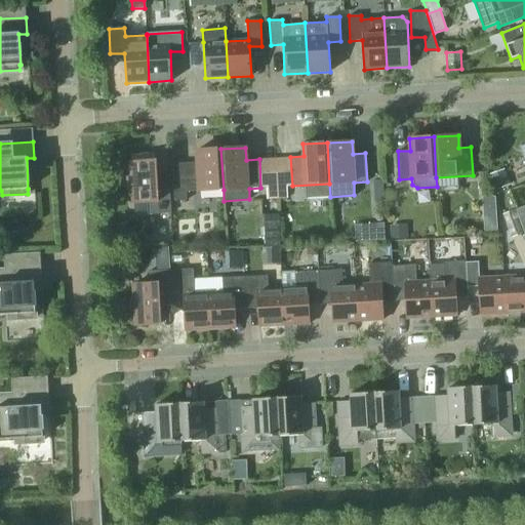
[(220,149),(196,150),(197,162),(172,164),(174,201),(187,200),(186,192),(224,190),(220,149)]
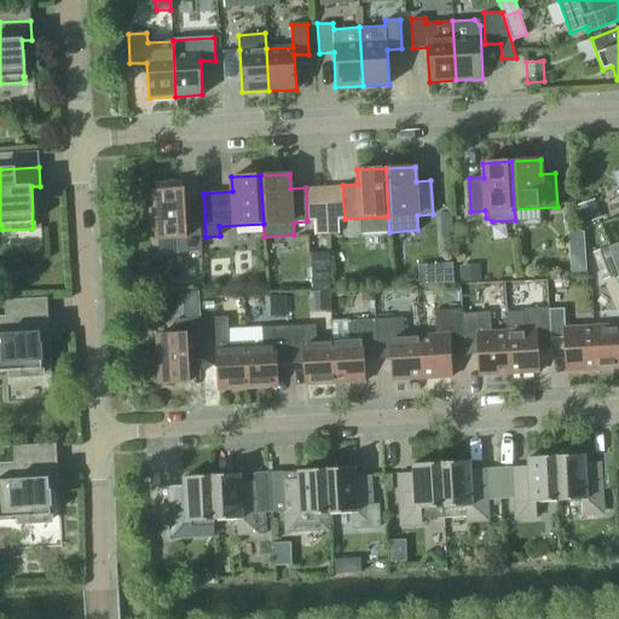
[(185,221),(183,180),(154,181),(155,206),(150,208),(155,224),(156,224),(157,239),(177,238),(177,253),(202,252),(200,220),(185,221)]
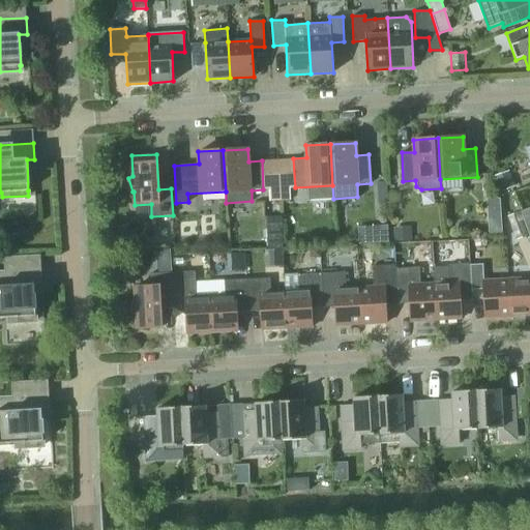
[(514,186),(508,170),(494,175),(500,192),(514,186)]
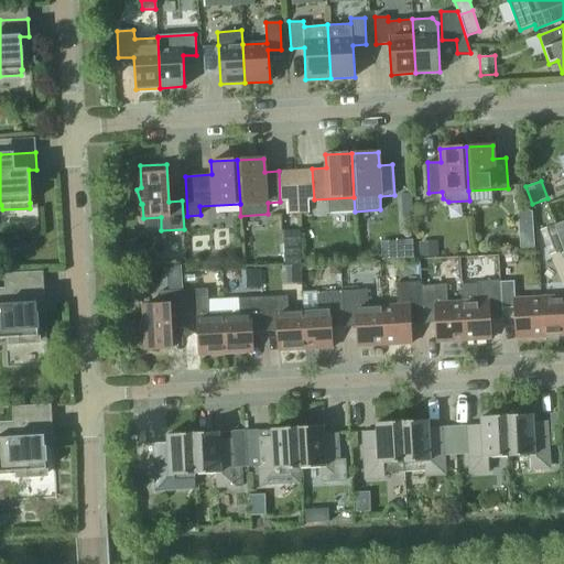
[(296,199),(285,201),(286,214),(297,213),(296,199)]
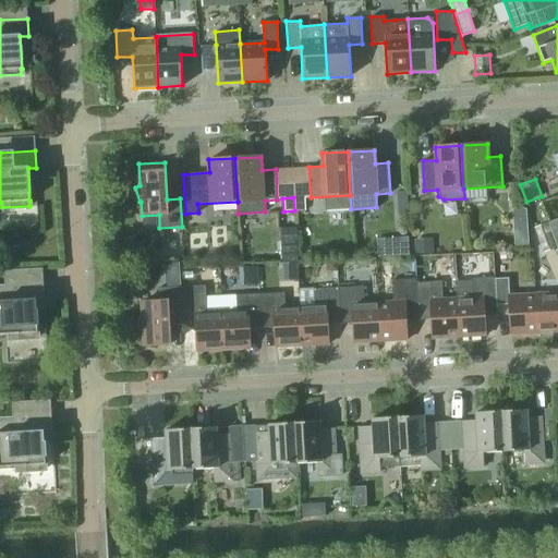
[(304,197),(293,197),(294,210),(305,209),(304,197)]
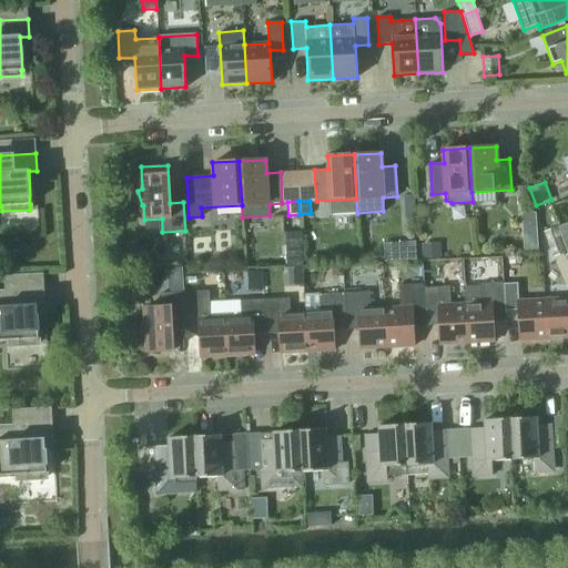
[(559,226),(544,232),(551,256),(567,252),(559,226)]
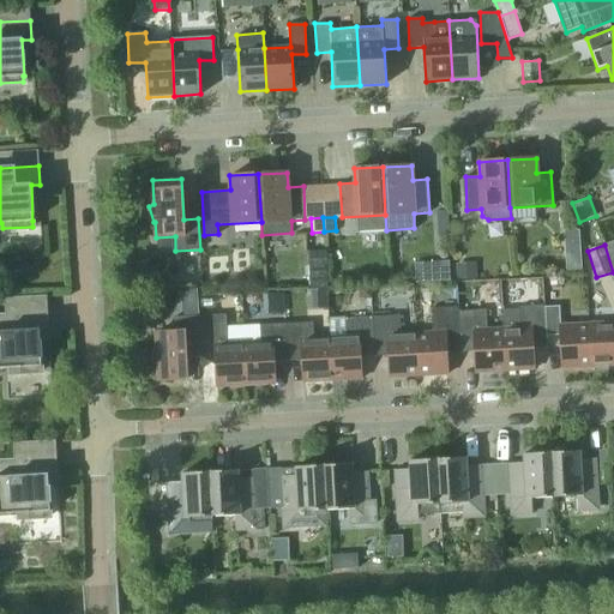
[(325,250),(307,251),(309,289),(327,288),(325,250)]
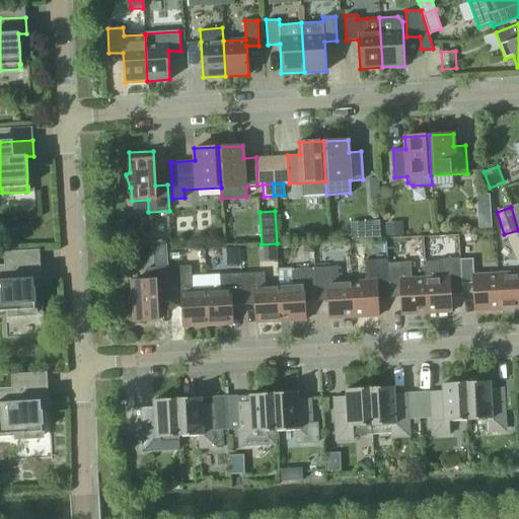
[(478,215),(479,228),(492,228),(491,214),(478,215)]
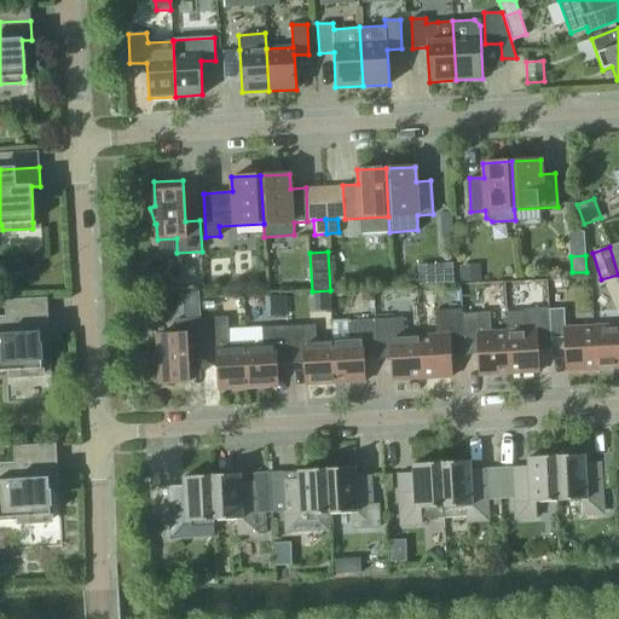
[(463,265),(464,282),(479,281),(478,265),(463,265)]
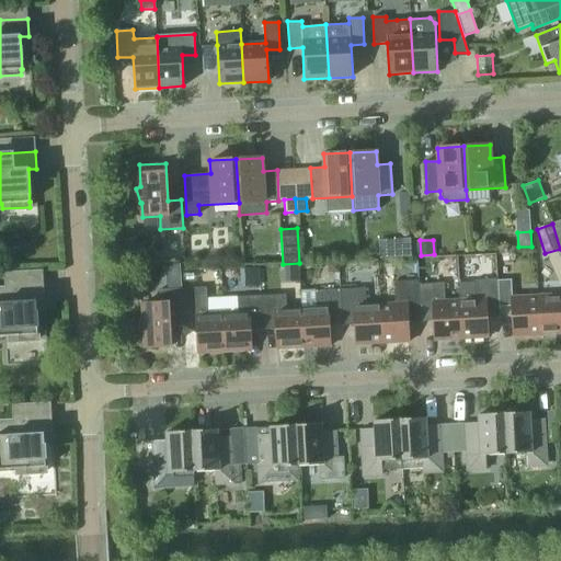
[(410,241),(386,243),(387,258),(411,256),(410,241)]
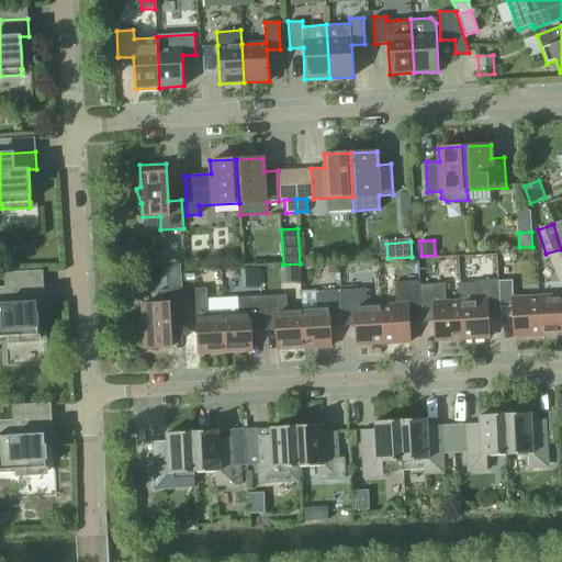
[(474,281),(474,283),(460,284),(460,300),(462,339),(489,338),(486,311),(499,311),(499,307),(498,281),(498,280),(474,281)]
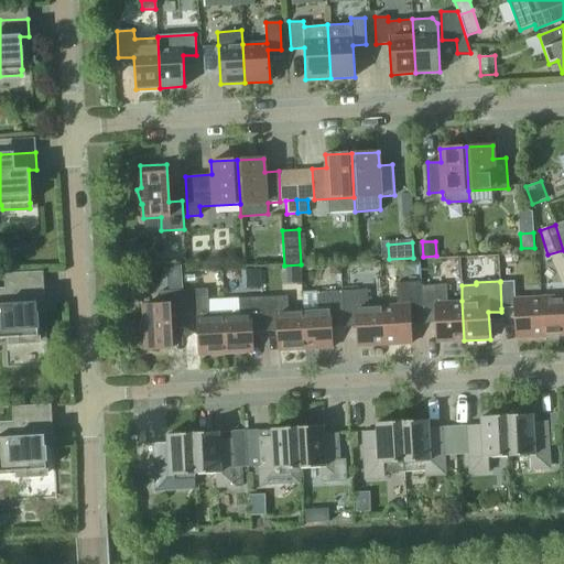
[(517,338),(543,336),(541,296),(514,299),(513,281),(500,282),(501,308),(514,307),(517,338)]
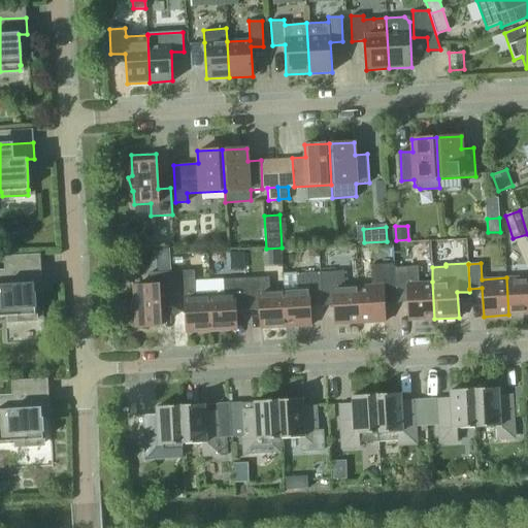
[(385,322),(383,293),(395,292),(394,267),(394,264),(370,265),(372,286),(358,286),(360,323),(385,322)]
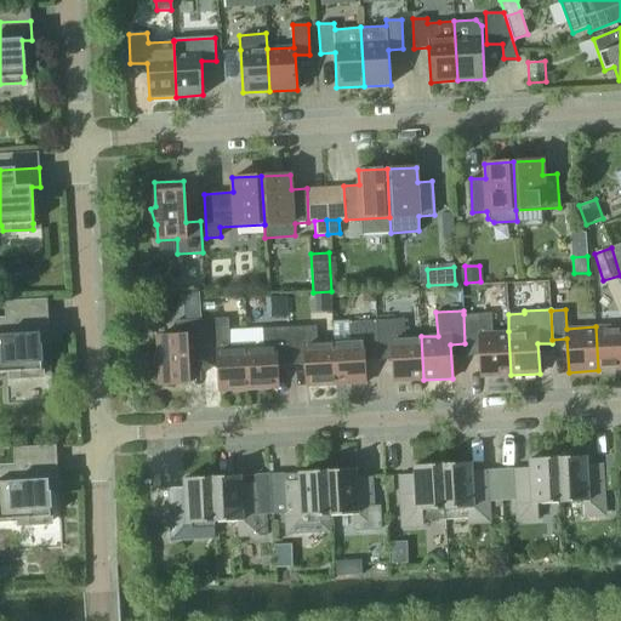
[(482,377),(511,375),(508,331),(493,332),(491,313),(463,314),(465,343),(479,343),(482,377)]
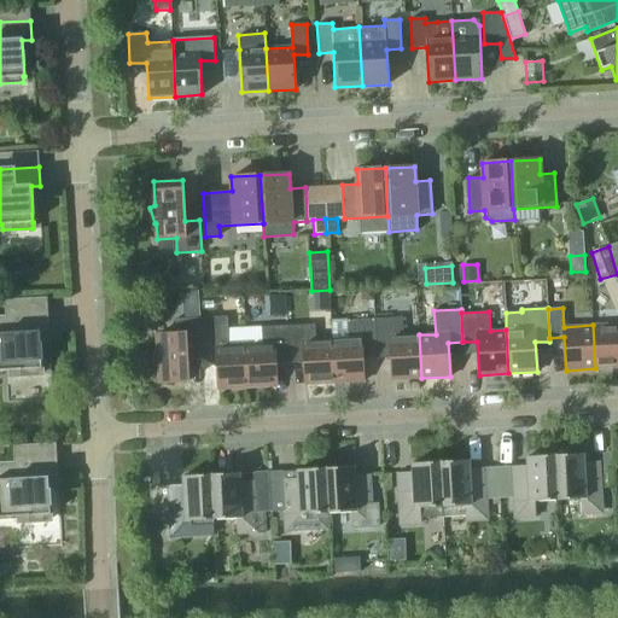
[(50,332),(48,313),(0,315),(0,371),(11,371),(11,375),(41,374),(41,368),(40,332),(50,332)]
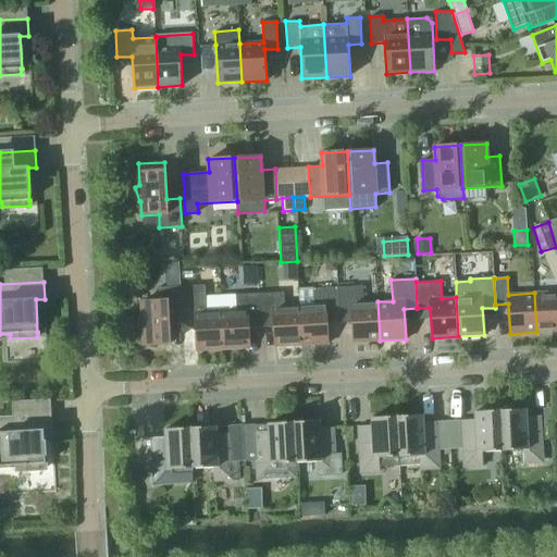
[(205,285),(181,286),(182,314),(195,313),(197,350),(223,349),(220,296),(206,297),(205,285)]
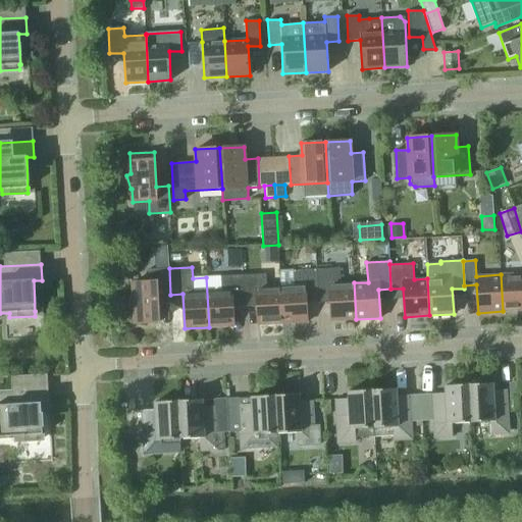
[(128,309),(135,311),(135,323),(159,322),(158,296),(170,295),(169,268),(148,269),(149,281),(133,282),(134,297),(132,297),(128,309)]
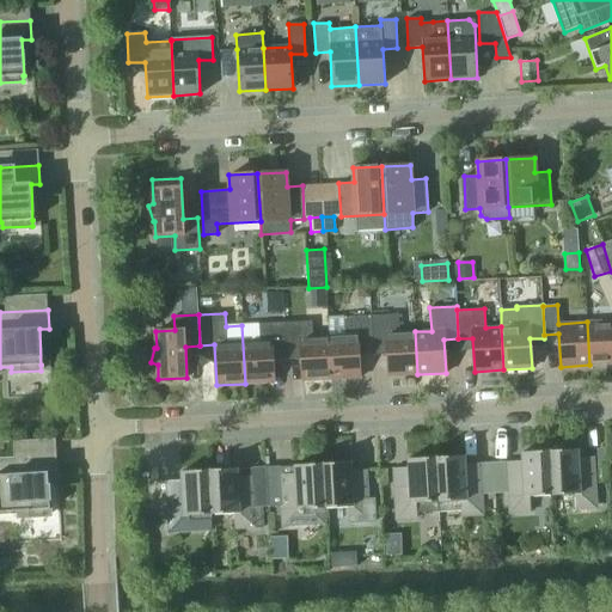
[(398,314),(371,316),(372,348),(387,348),(389,377),(417,374),(415,331),(399,332),(398,314)]
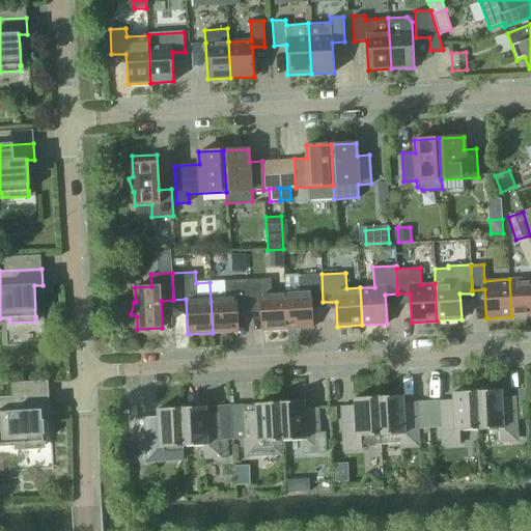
[(285,291),(287,329),(312,328),(311,303),(323,302),(322,274),(298,275),(299,290),(285,291)]
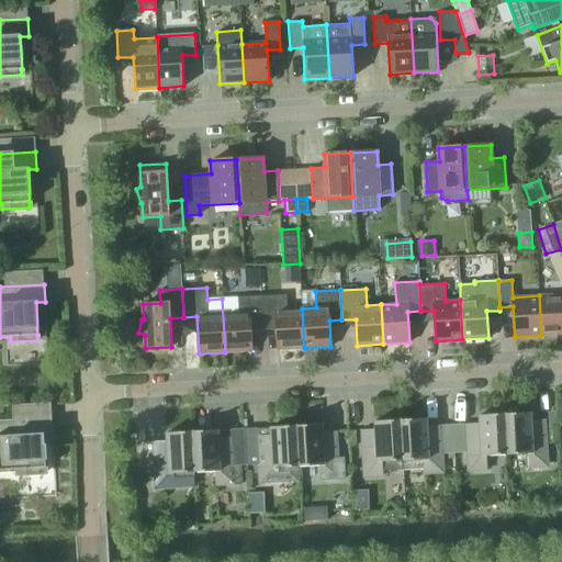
[(561,294),(539,295),(541,335),(561,334),(561,294)]
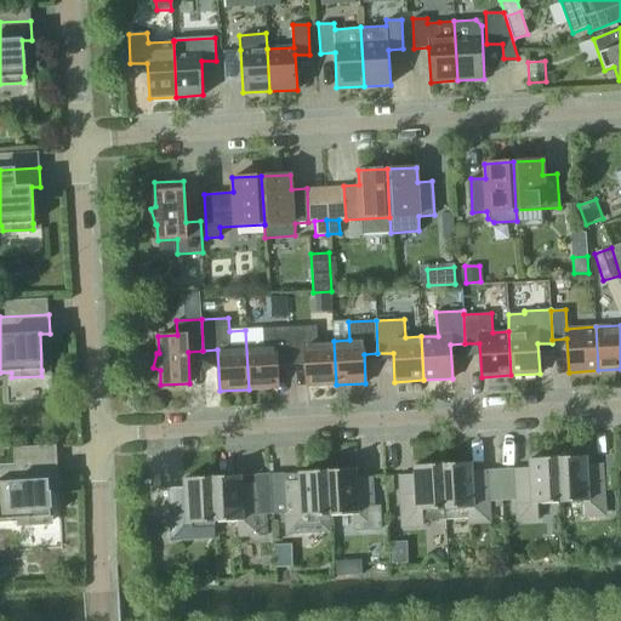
[(315,326),(289,328),(291,358),(306,358),(307,386),(336,385),(334,341),(317,342),(315,326)]
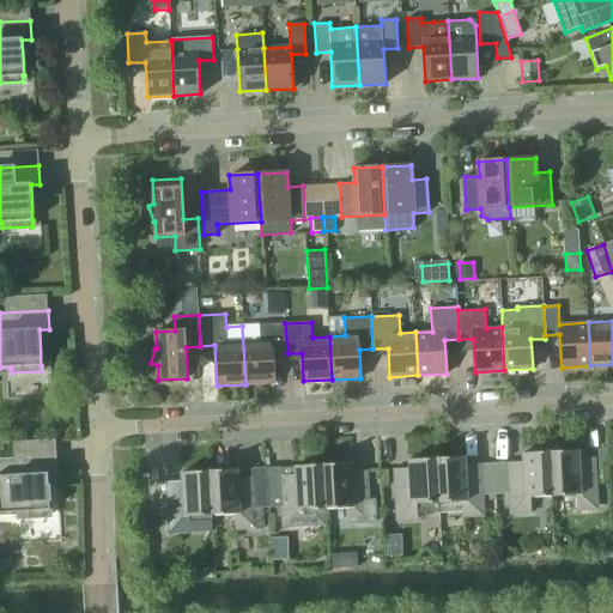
[(287,353),(285,323),(242,326),(246,384),(274,383),(273,354),(287,353)]
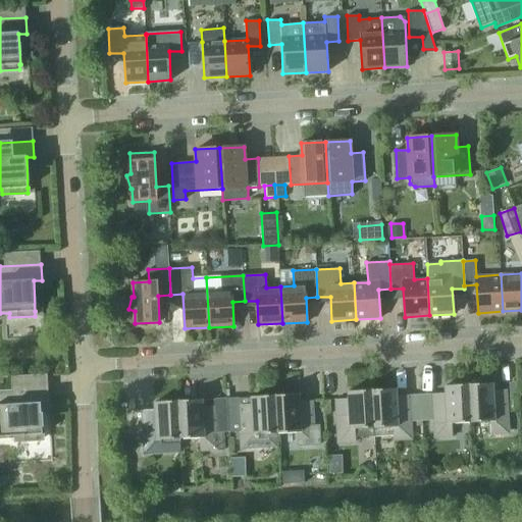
[(492,383),(469,384),(471,422),(490,421),(490,429),(504,429),(503,416),(508,416),(506,389),(493,390),(492,383)]
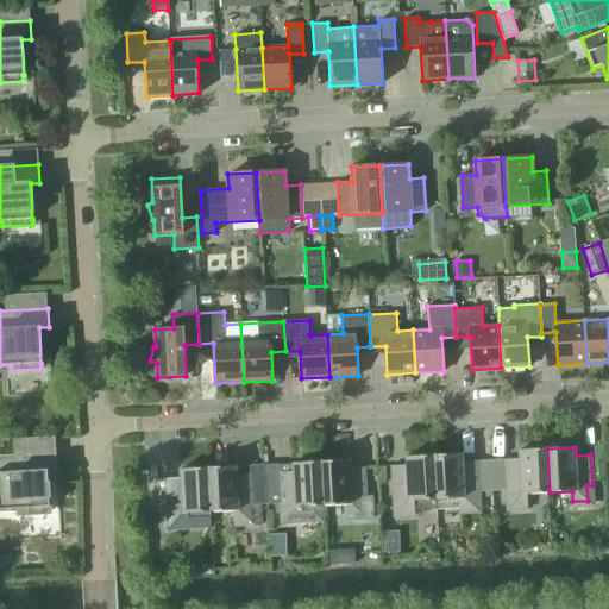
[(527,494),(550,493),(547,449),(519,450),(520,459),(504,459),(507,512),(528,512),(527,494)]
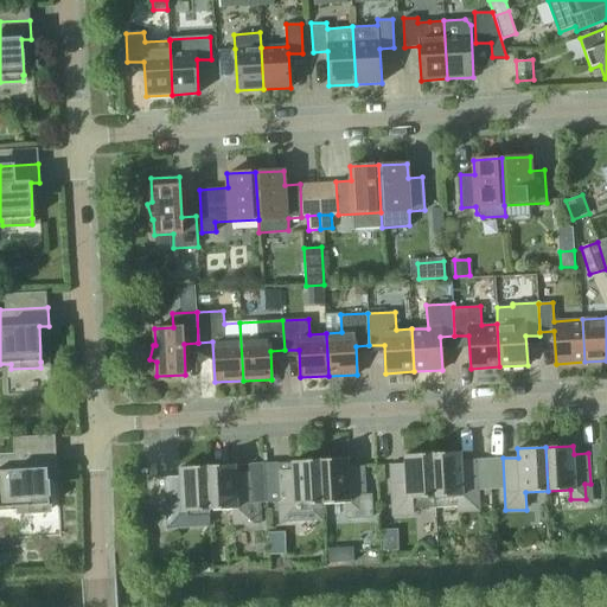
[(57,470),(56,451),(0,453),(0,508),(19,508),(19,512),(49,511),(49,505),(50,505),(48,470),(57,470)]
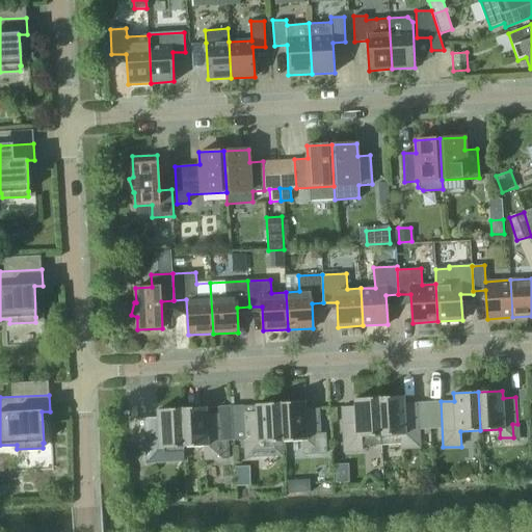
[(403,396),(379,397),(381,436),(381,445),(415,443),(414,430),(419,429),(417,403),(404,403),(403,396)]
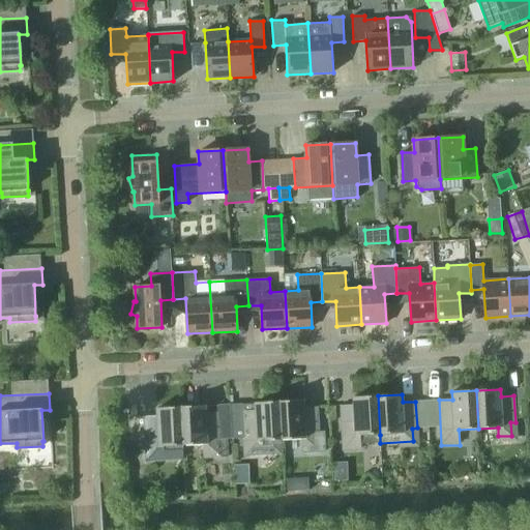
[(380,443),(380,435),(378,395),(353,398),(353,405),(341,406),(342,432),(347,432),(348,444),(380,443)]
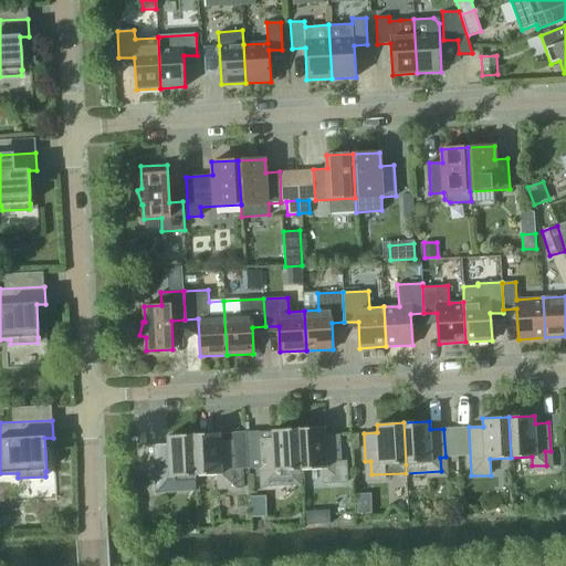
[(299,429),(301,470),(322,469),(322,483),(347,481),(346,461),(341,462),(338,435),(325,436),(324,428),(299,429)]
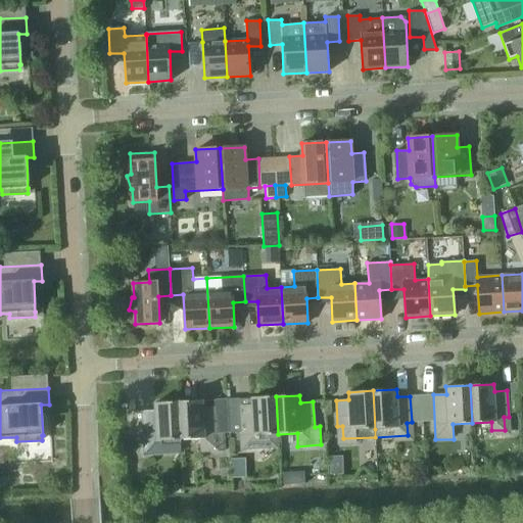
[(245,432),(246,448),(278,446),(277,434),(278,434),(276,396),(251,397),(252,405),(239,406),(239,398),(227,399),(229,433),(240,432),(245,432)]
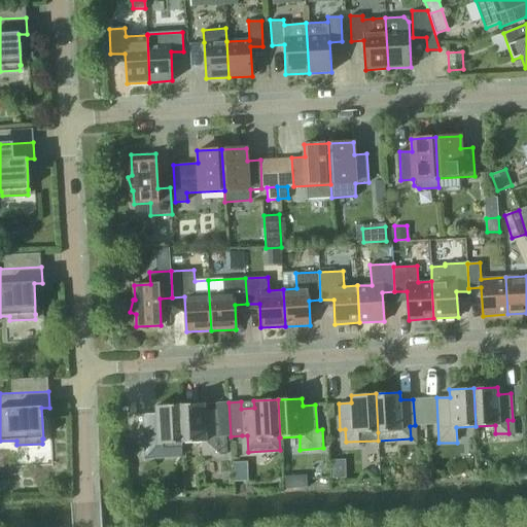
[(231,436),(229,402),(217,402),(217,410),(205,411),(204,403),(180,405),(182,443),(202,442),(202,450),(225,449),(224,436),(231,436)]
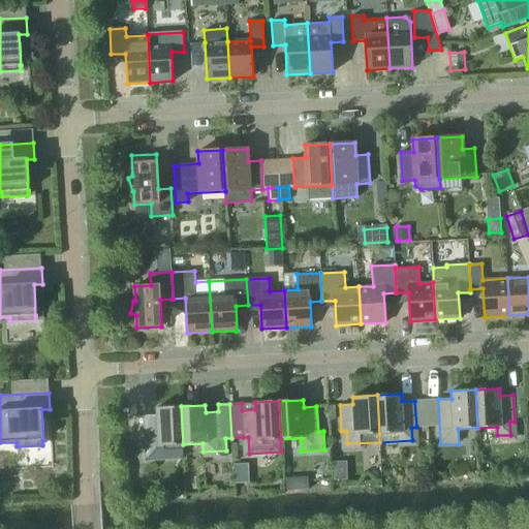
[(157,415),(144,415),(145,442),(150,442),(151,459),(164,459),(163,445),(183,444),(181,406),(156,407),(157,415)]
